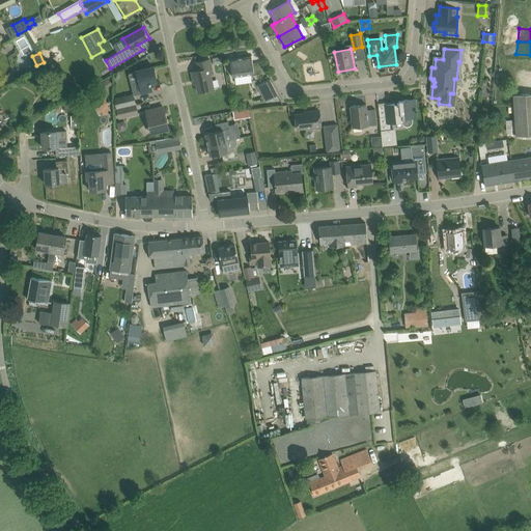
[(252,56),(229,60),(232,78),(235,77),(236,84),(251,82),(250,75),(254,74),(252,56)]
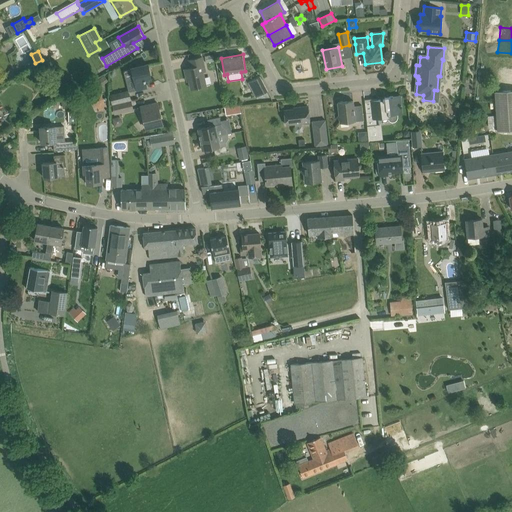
[(184,69),(186,78),(188,78),(191,89),(206,86),(203,72),(205,72),(202,57),(189,60),(190,68),(184,69)]
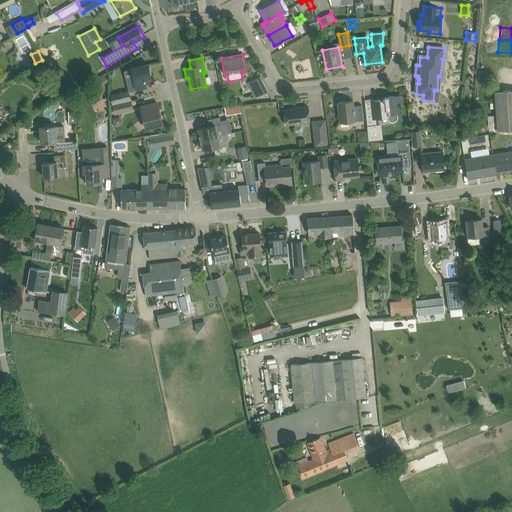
[(145,80),(151,78),(148,64),(123,70),(126,79),(134,77),(137,90),(146,88),(145,82),(146,82),(145,80)]
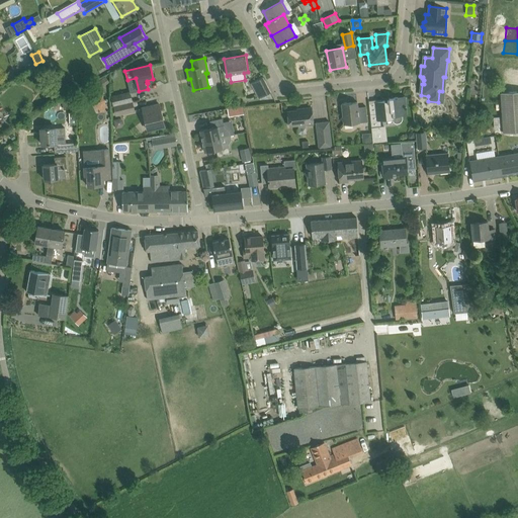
[(36,74),(42,80),(51,73),(45,67),(36,74)]
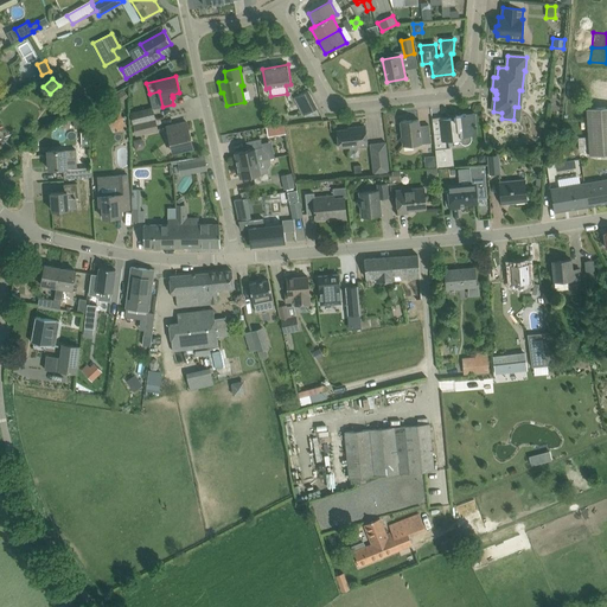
[(294,97),(304,115),(317,108),(308,90),(294,97)]
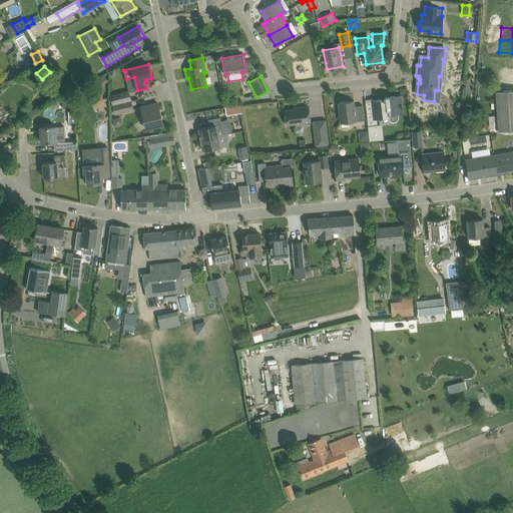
[(47,91),(54,103),(65,96),(58,85),(47,91)]
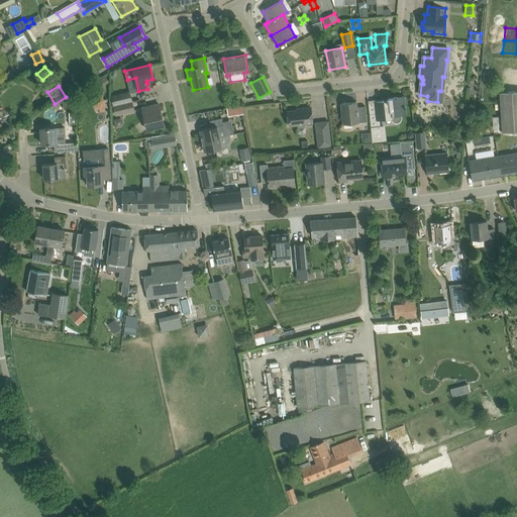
[(516,92),(498,94),(501,133),(516,132),(516,92)]
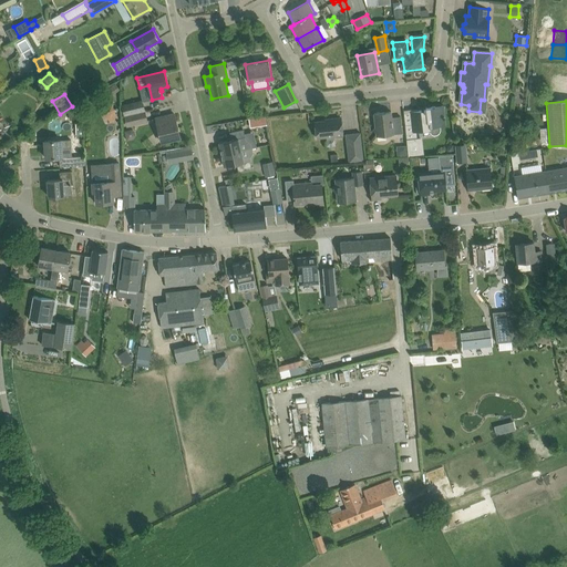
[(123,106),(125,116),(145,112),(143,102),(123,106)]
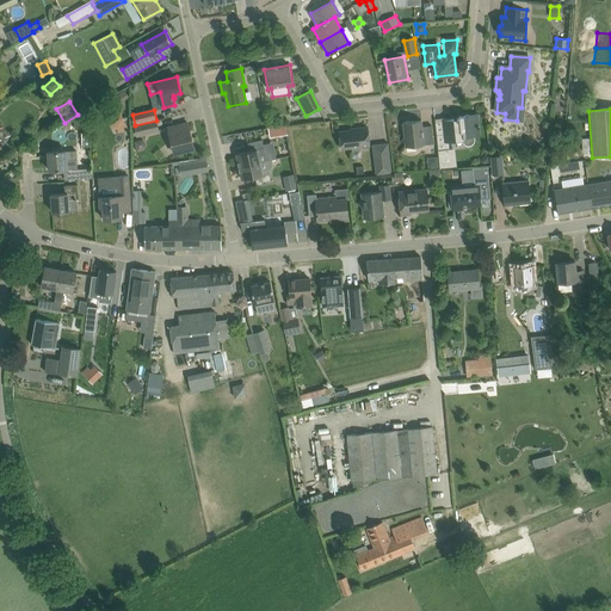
[(121,111),(109,117),(115,130),(117,129),(118,131),(128,128),(121,111)]
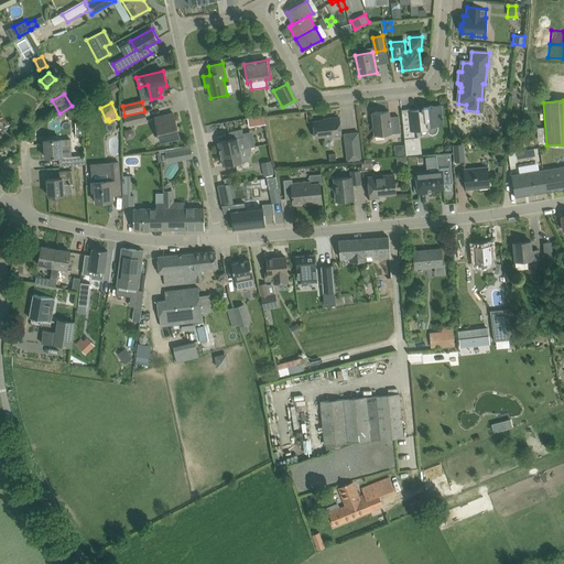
[(424,109),(409,111),(411,132),(427,130),(427,131),(430,133),(432,134),(434,133),(436,132),(437,130),(437,126),(443,125),(441,106),(423,107),(424,109)]
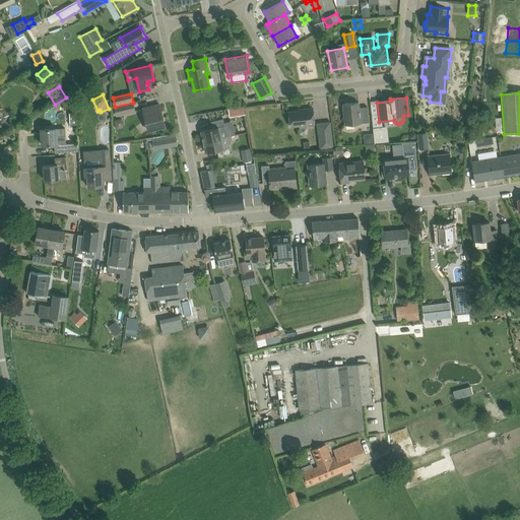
[(62,101),(64,111),(73,109),(71,99),(62,101)]
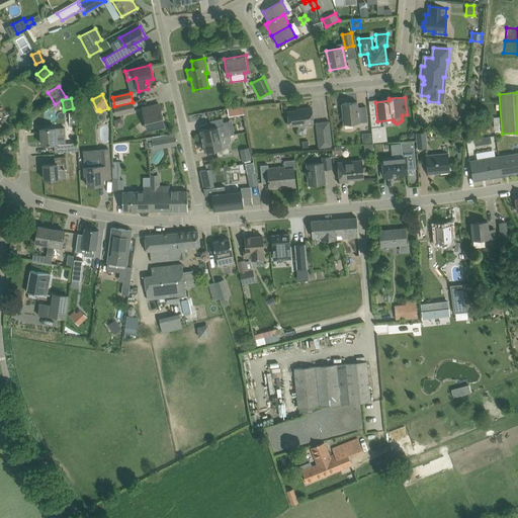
[(133,102),(114,106),(116,115),(135,111),(133,102)]
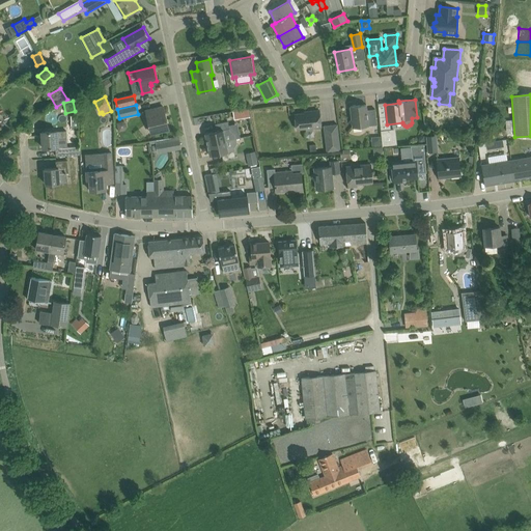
[(365,105),(351,107),(352,119),(350,122),(352,124),(353,128),(376,124),(375,110),(366,111),(365,105)]
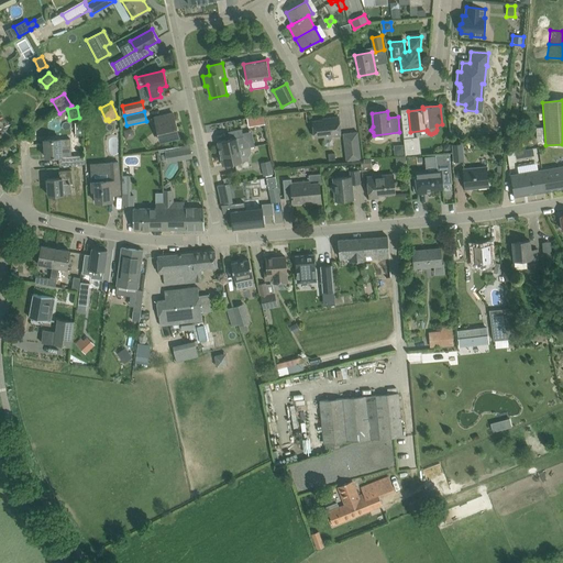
[(154,118),(161,142),(178,138),(173,113),(154,118)]
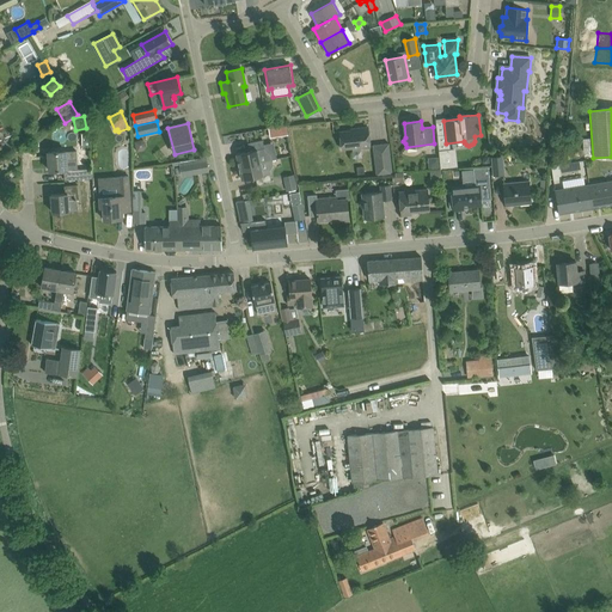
[(285,126),(268,129),(270,139),(287,135),(285,126)]
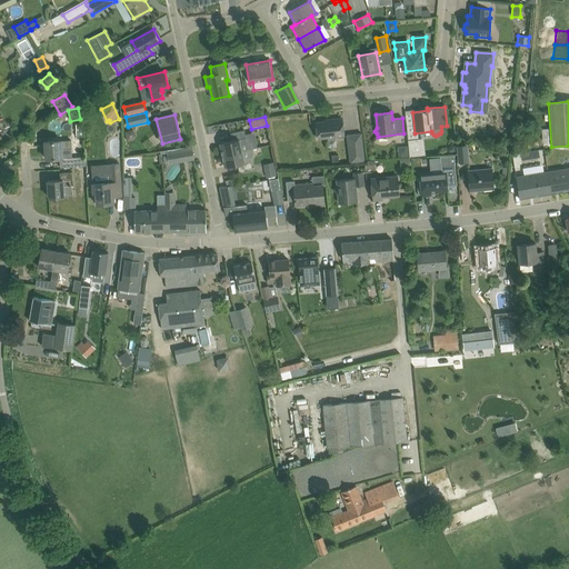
[(326,121),(316,122),(318,139),(328,138),(328,141),(336,140),(335,137),(345,136),(342,118),(326,120),(326,121)]
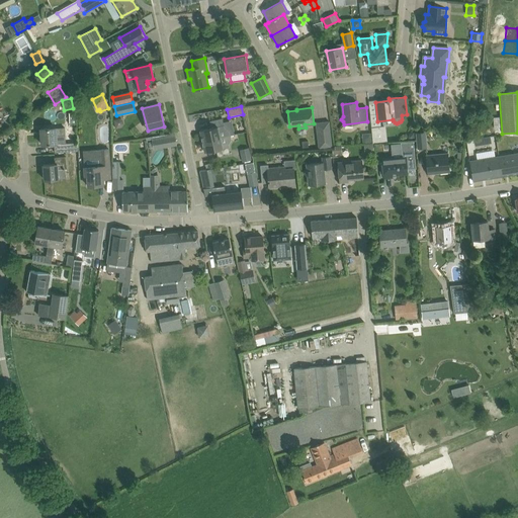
[(114,119),(116,128),(124,126),(122,118),(114,119)]
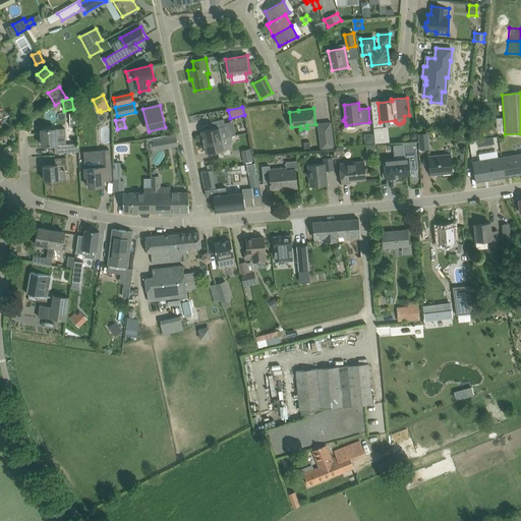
[(213,128),(201,131),(204,141),(220,138),(222,138),(231,136),(231,131),(226,129),(224,119),(211,122),(213,128)]
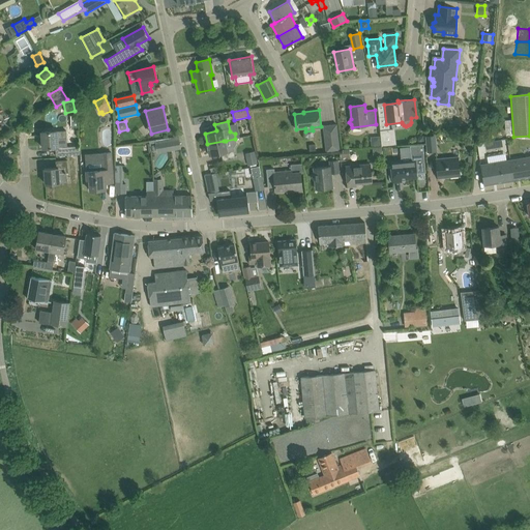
[(336,124),(323,126),(326,152),(341,151),(336,124)]
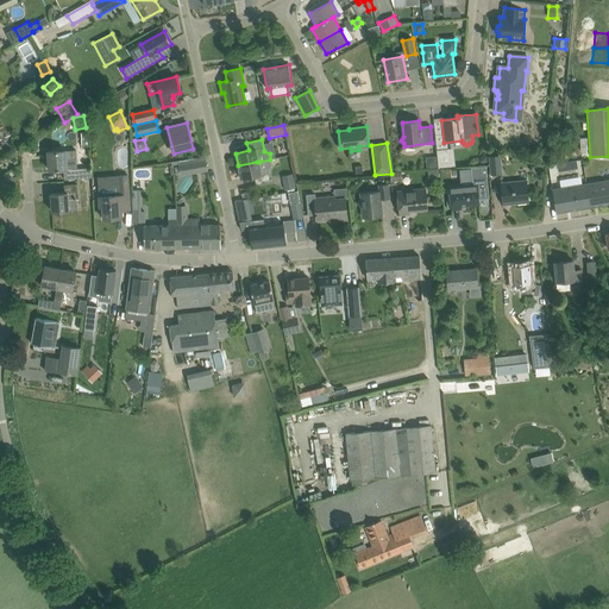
[(453,148),(437,150),(439,168),(456,165),(453,148)]
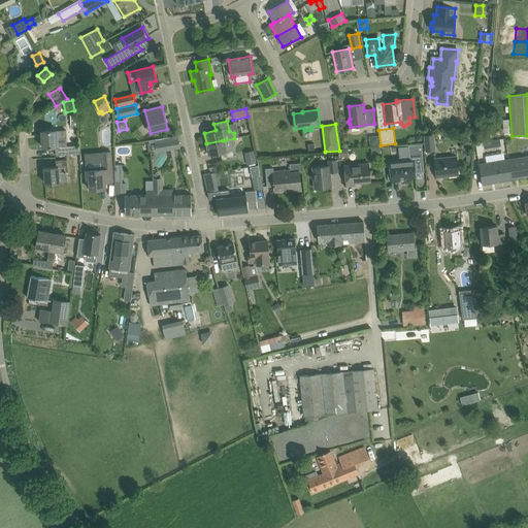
[(41,131),(42,147),(66,146),(69,146),(69,137),(66,137),(66,130),(41,131)]
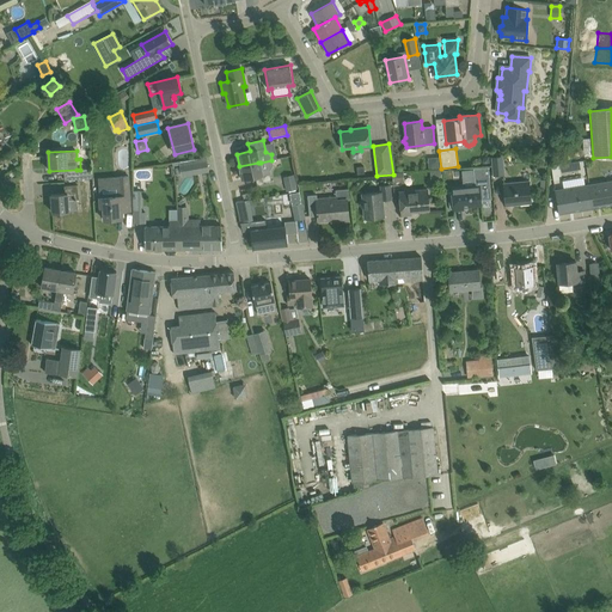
[(427,157),(427,167),(439,167),(438,155),(427,157)]
